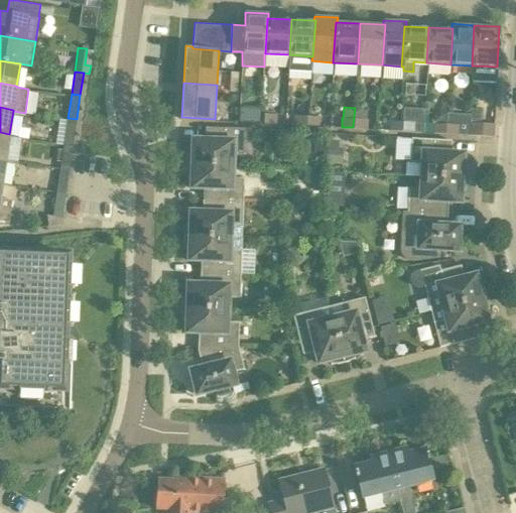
[(355,108),(353,127),(367,128),(368,108),(355,108)]
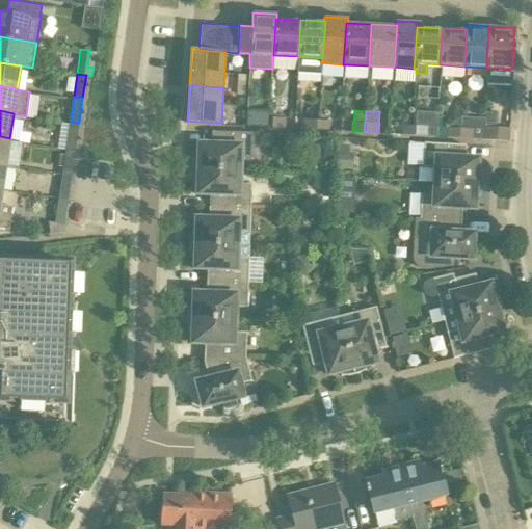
[(272,114),(271,127),(285,127),(285,116),(272,116),(272,114)]
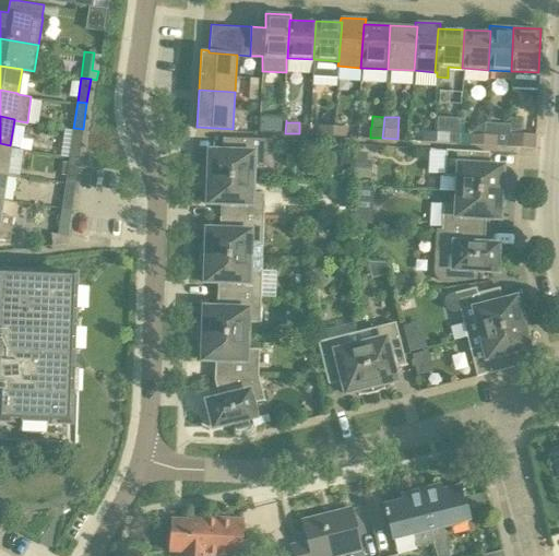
[(332,134),(332,125),(319,125),(318,134),(332,134)]
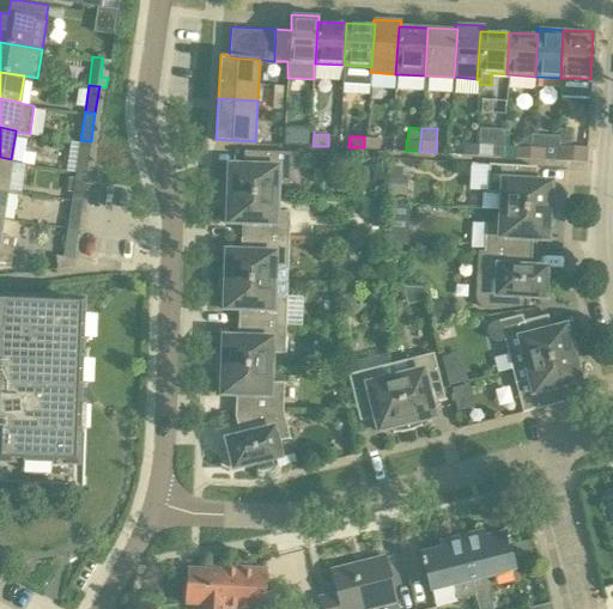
[(364,136),(364,147),(381,148),(381,138),(364,136)]
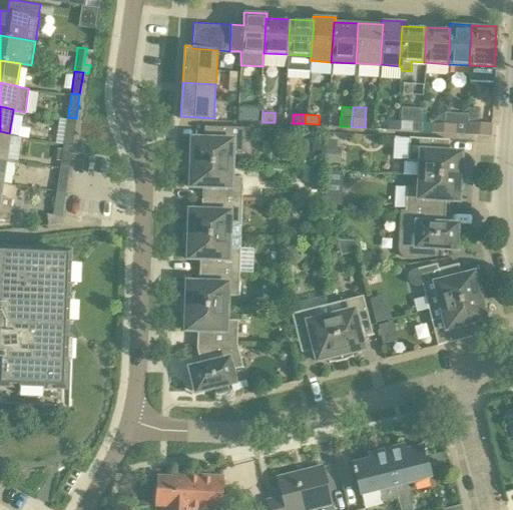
[(67,117),(64,141),(72,143),(76,118),(67,117)]
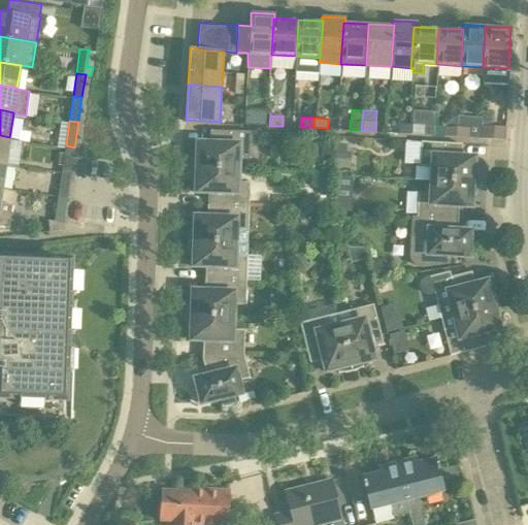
[(457,126),(455,126),(454,135),(480,137),(481,124),(458,122),(457,126)]
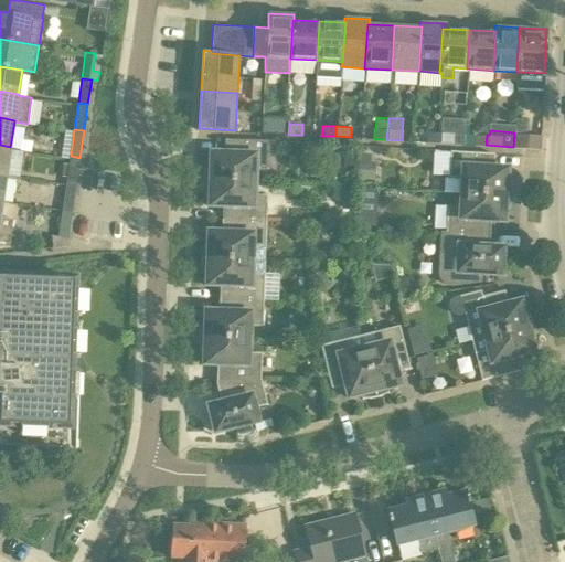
[(438,142),(438,131),(426,131),(425,142),(438,142)]
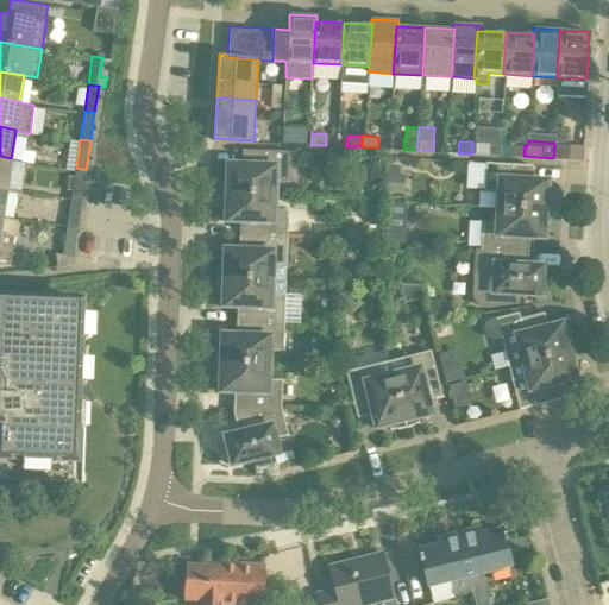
[(498,143),(472,142),(472,153),(498,155),(498,143)]
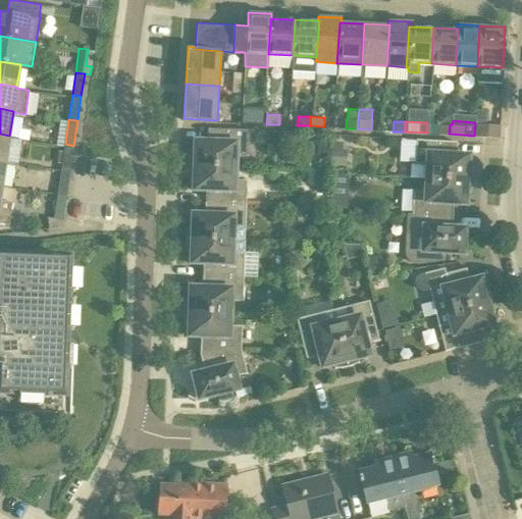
[(427,122),(427,133),(449,134),(450,124),(427,122)]
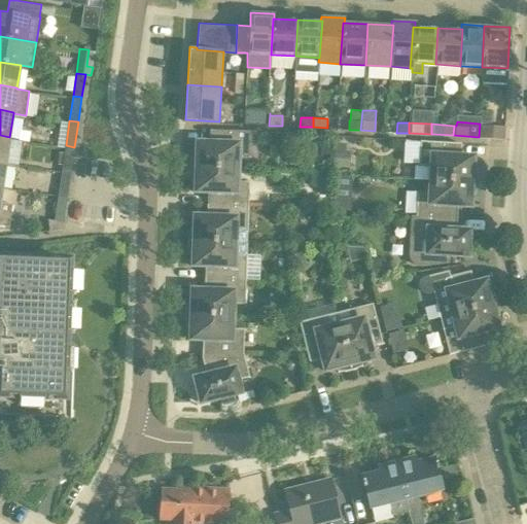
[(504,126),(480,124),(479,137),(503,138),(504,126)]
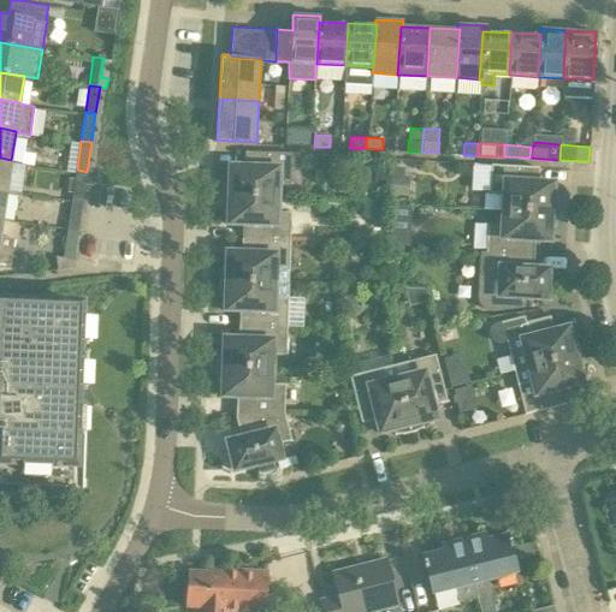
[(223,194),(277,196),(278,182),(292,182),(294,152),(246,150),(244,165),(230,165),(230,179),(226,179),(225,179),(224,184),(223,189),(223,194)]
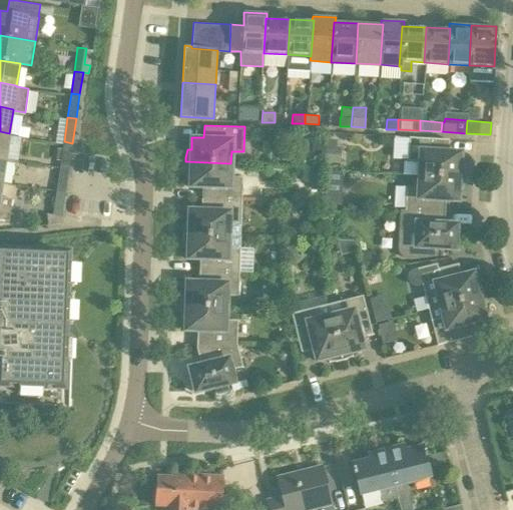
[(0,131),(0,155),(6,157),(9,133),(0,131)]
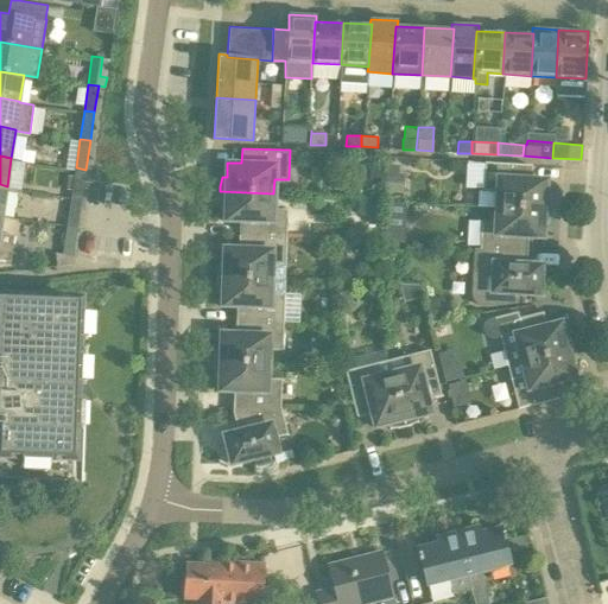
[(388,190),(409,189),(407,159),(387,159),(388,190)]
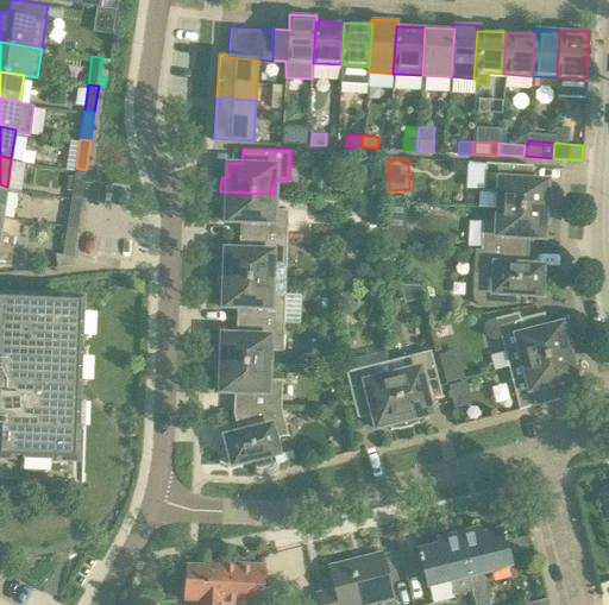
[(473,162),(472,183),(483,184),(485,162),(473,162)]
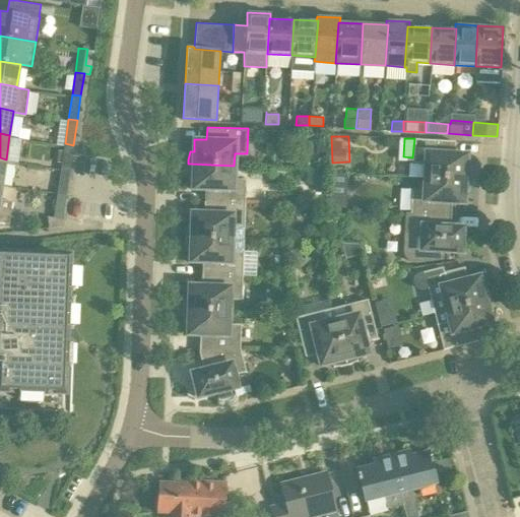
[(425,176),(470,179),(470,175),(470,170),(469,166),(468,167),(465,166),(466,153),(454,153),(455,140),(414,138),(412,162),(408,162),(408,176),(425,176)]
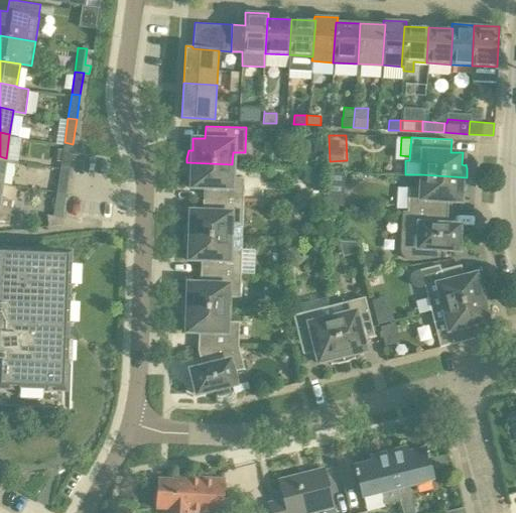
[(65,142),(60,166),(70,167),(73,144),(65,142)]
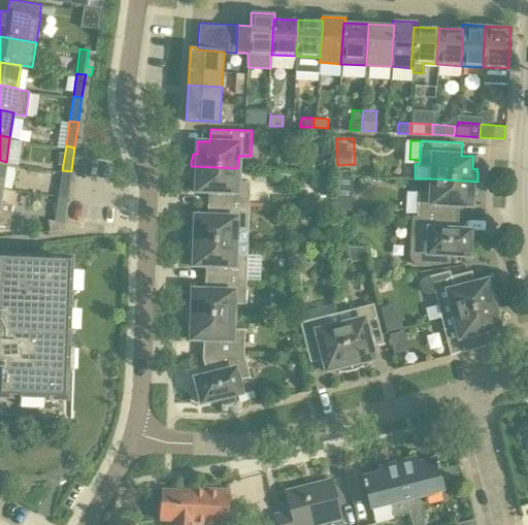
[(334,145),(322,145),(321,160),(334,161),(334,145)]
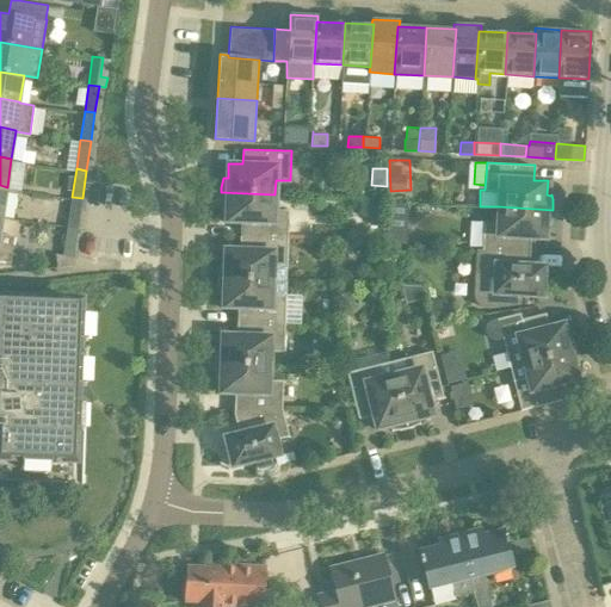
[(333,178),(333,189),(345,189),(345,178),(333,178)]
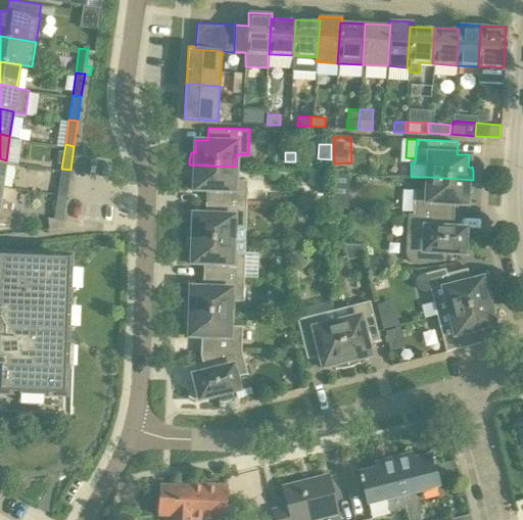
[(235,167),(189,164),(189,169),(189,173),(190,177),(191,177),(194,177),(193,189),(205,189),(205,201),(246,203),(247,179),(235,178),(235,167)]
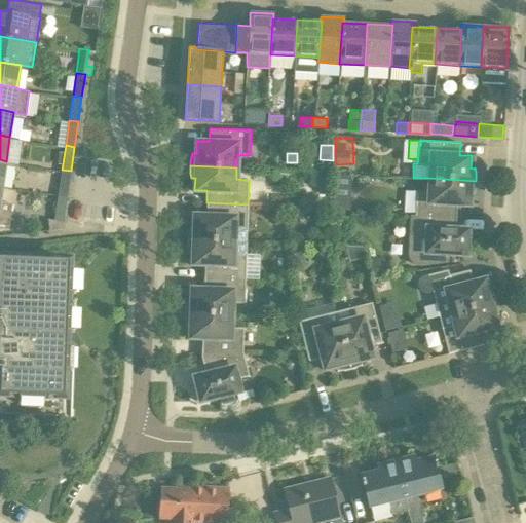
[(62,170),(59,194),(67,195),(71,171),(62,170)]
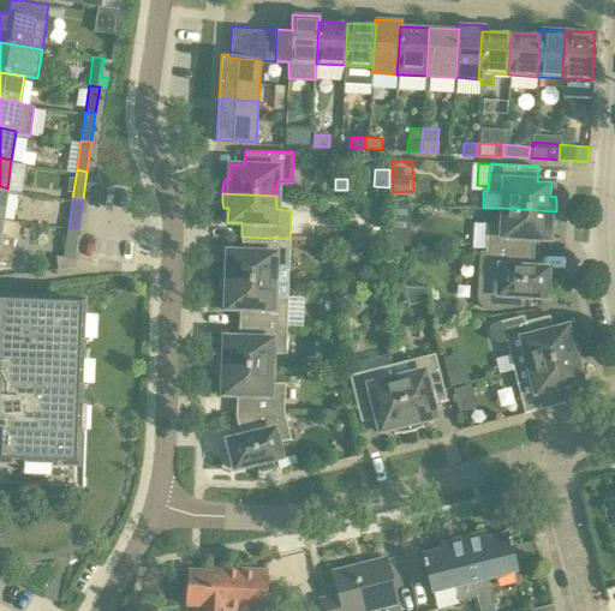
[(408,208),(389,208),(388,250),(407,250),(408,208)]
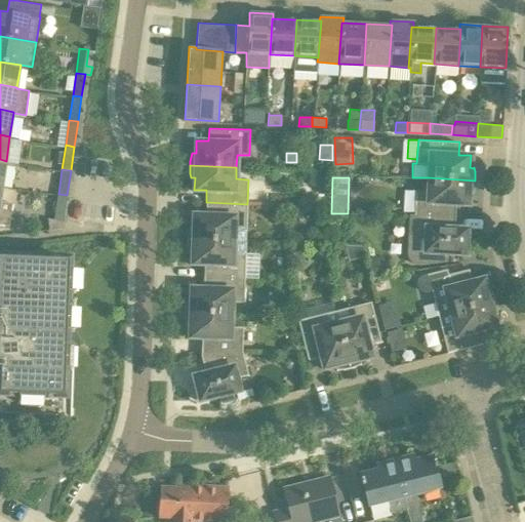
[(415,189),(414,213),(455,216),(455,204),(468,204),(469,192),(472,192),(473,193),(474,189),(475,185),(475,181),(429,177),(428,190),(415,189)]
